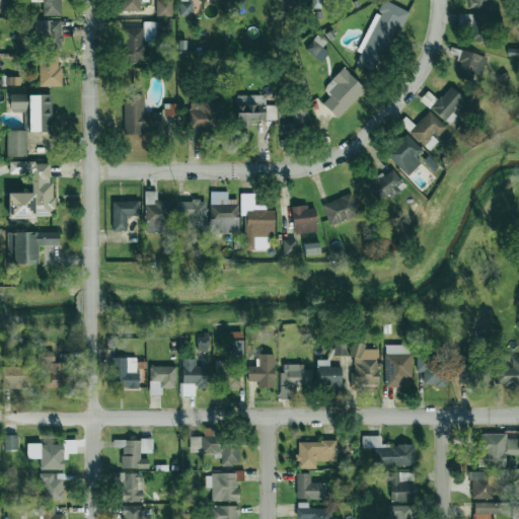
[(0,0),(0,10),(9,10),(8,0),(0,0)]
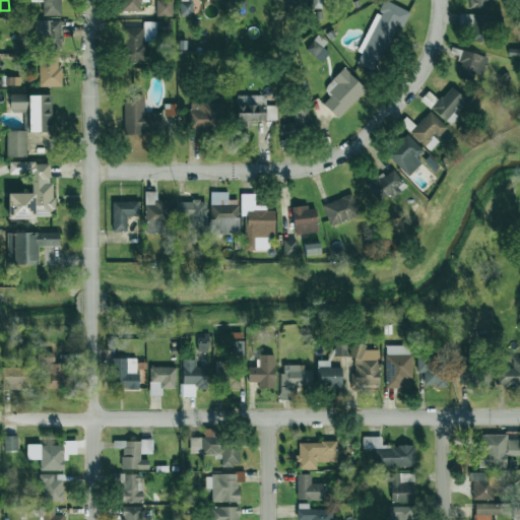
[(120,0),(121,11),(140,12),(140,0),(120,0)]
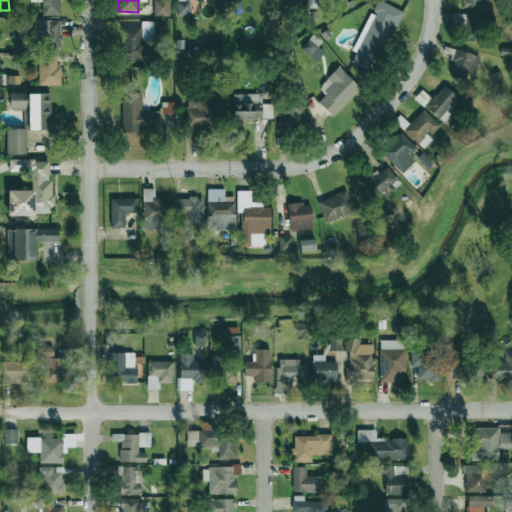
[(169,16),(169,0),(154,0),(154,16),(169,16)]
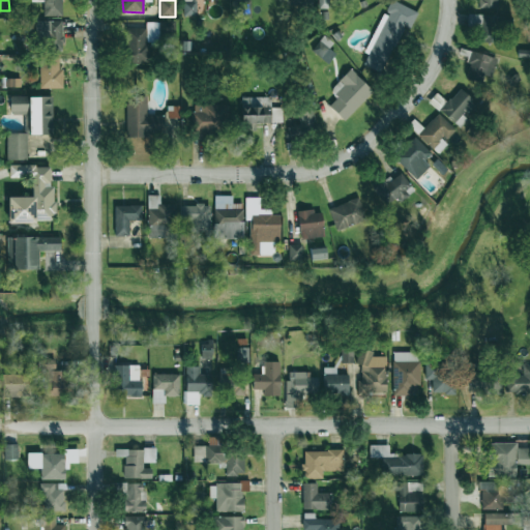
[(196,16),(196,0),(187,0),(182,0),(183,16),(196,16)]
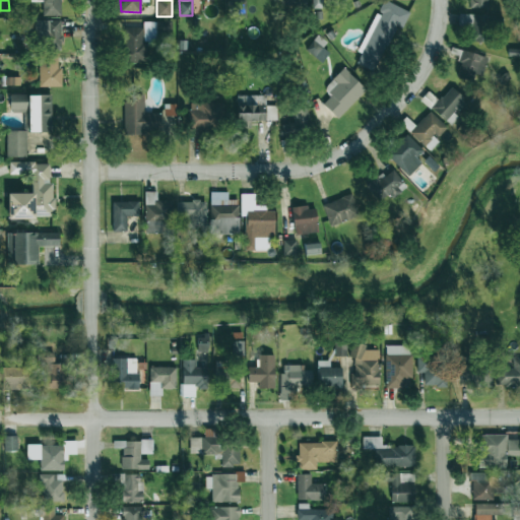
[(323,0),(321,0),(312,0),(312,8),(324,8),(323,0)]
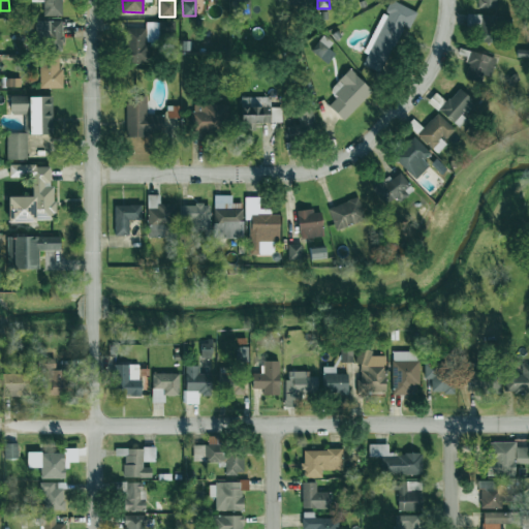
[(415,11),(391,0),(390,0),(384,13),(382,12),(364,53),(367,54),(362,65),(384,75),(415,11)]
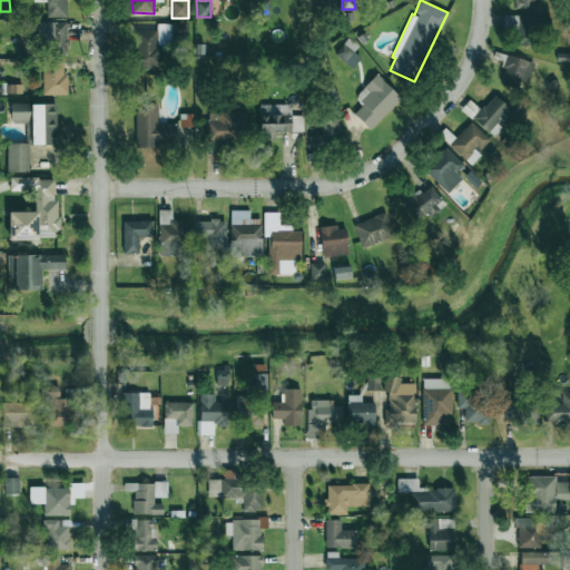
[(536,8),(534,0),(519,0),(519,9),(536,8)]
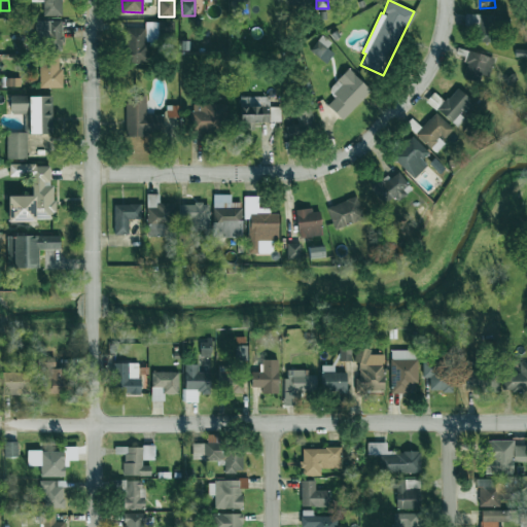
[(475,35),(491,35),(491,14),(465,13),(464,28),(475,28),(475,35)]
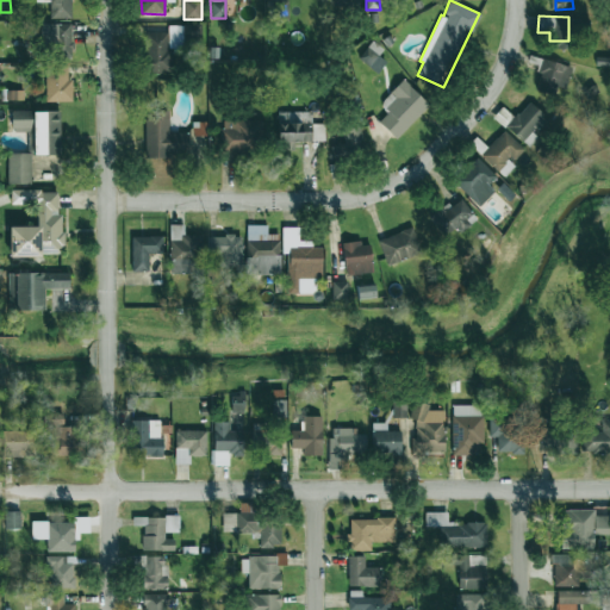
[(72,23),(42,24),(43,55),(72,54),(72,23)]
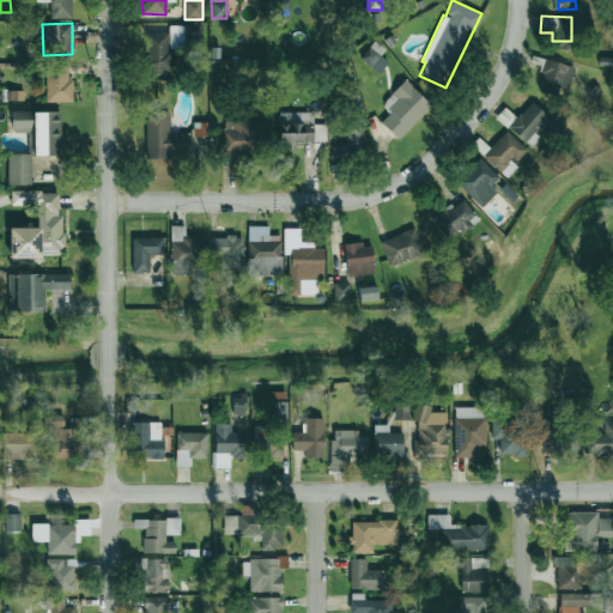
[(201,41),(202,25),(184,24),(183,41),(201,41)]
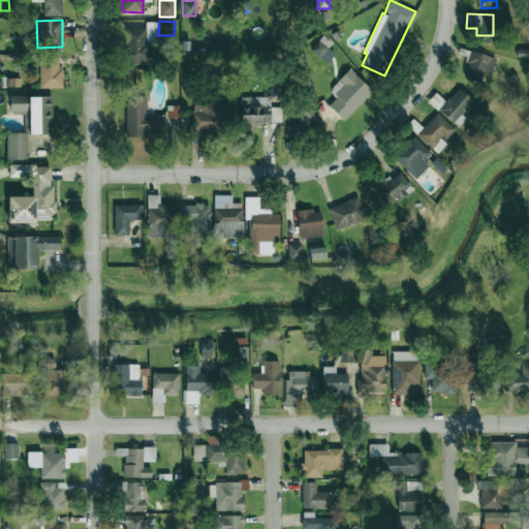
[(146,28),(126,29),(127,64),(149,63),(149,41),(158,41),(158,22),(146,23),(146,28)]
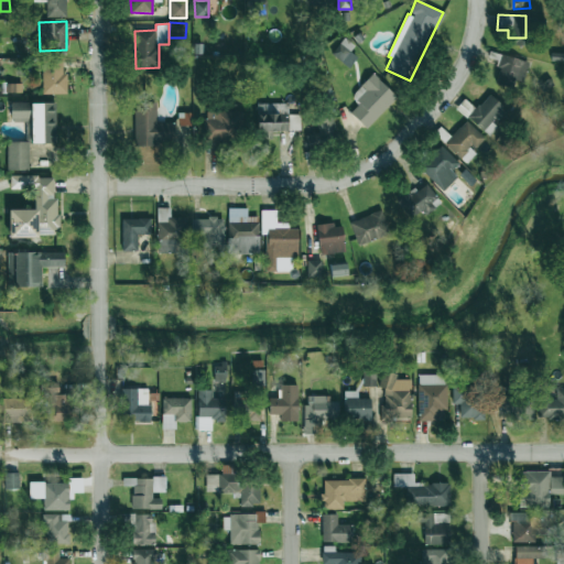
[(357,57),(345,47),(348,44),(343,40),(332,54),(348,68),(357,57)]
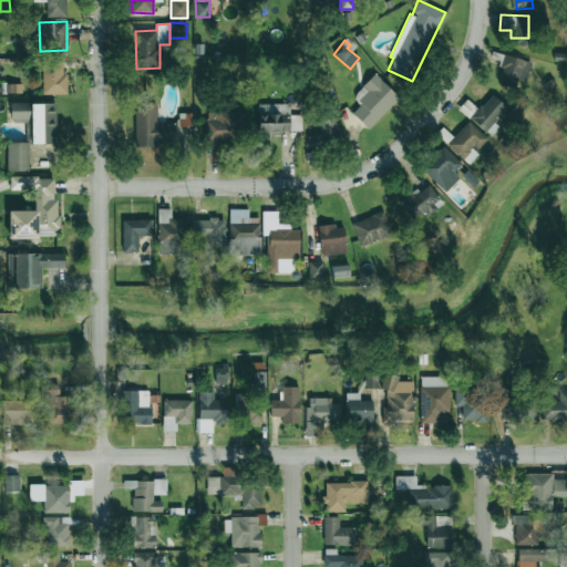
[(515,89),(517,81),(526,83),(532,61),(505,54),(497,84),(515,89)]
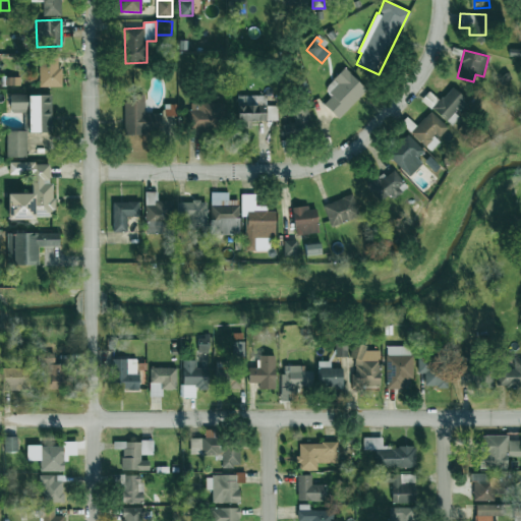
[(39,87),(61,88),(62,67),(58,67),(58,54),(39,54),(39,87)]
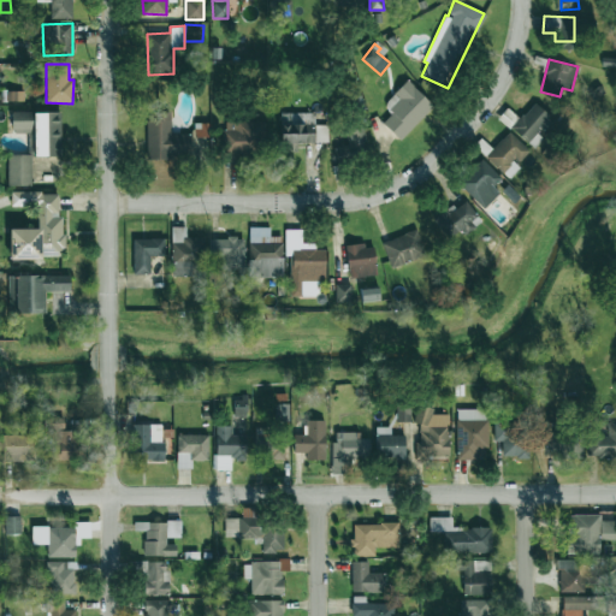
[(383,124),(401,141),(433,106),(407,81),(384,106),(392,113),(383,124)]
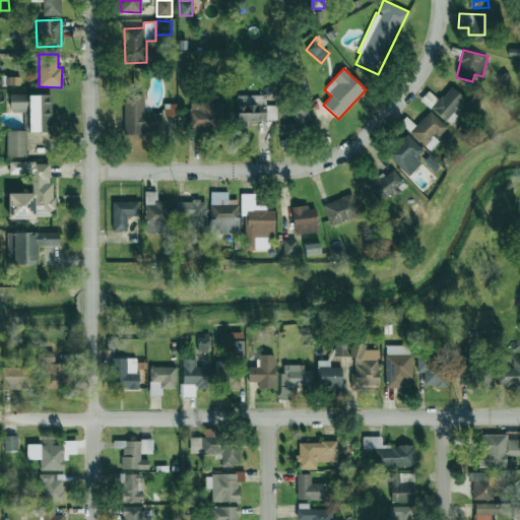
[(20,85),(19,77),(6,77),(6,85),(20,85)]
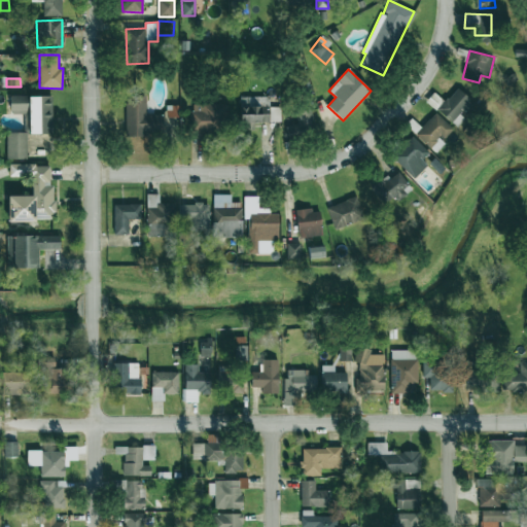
[(461,114),(472,101),(457,88),(437,109),(457,127),(465,117),(461,114)]
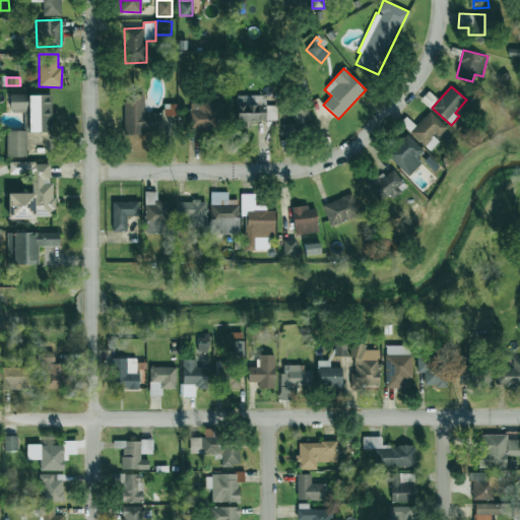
[(52,132),(51,94),(10,94),(10,113),(27,113),(27,132),(52,132)]
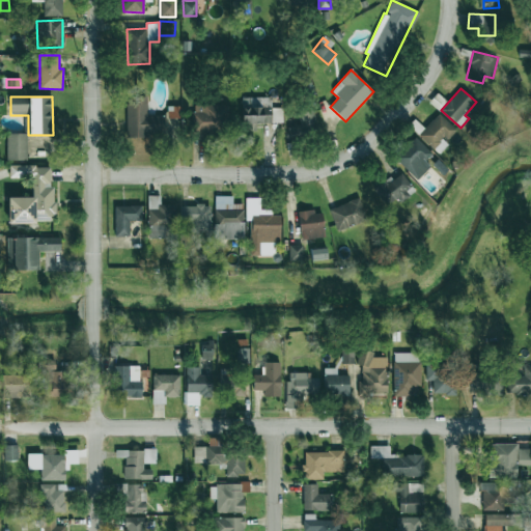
[(147,96),(127,96),(127,136),(163,136),(164,116),(147,115),(147,96)]
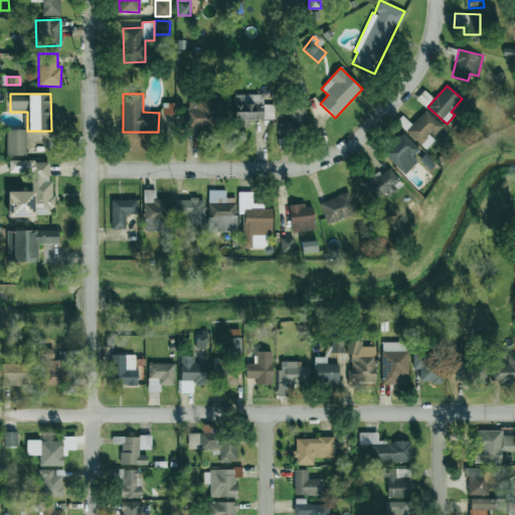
[(263,95),(235,95),(234,127),(247,128),(247,119),(275,120),(276,105),(263,105),(263,95)]
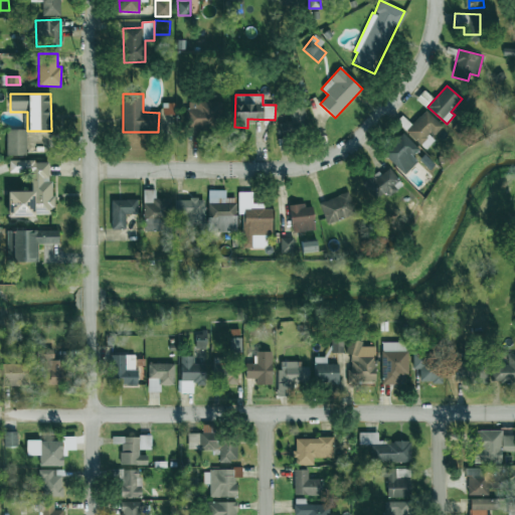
[(220,102),(187,102),(187,129),(220,129),(220,102)]
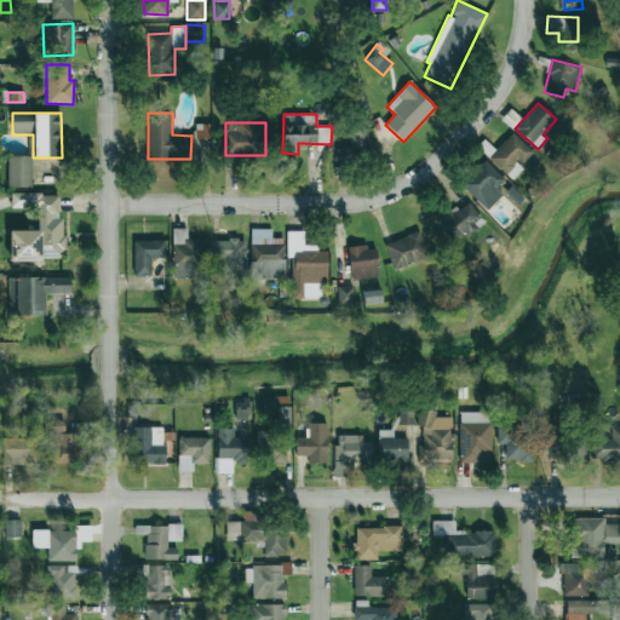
[(211,124),(195,124),(195,138),(211,138),(211,124)]
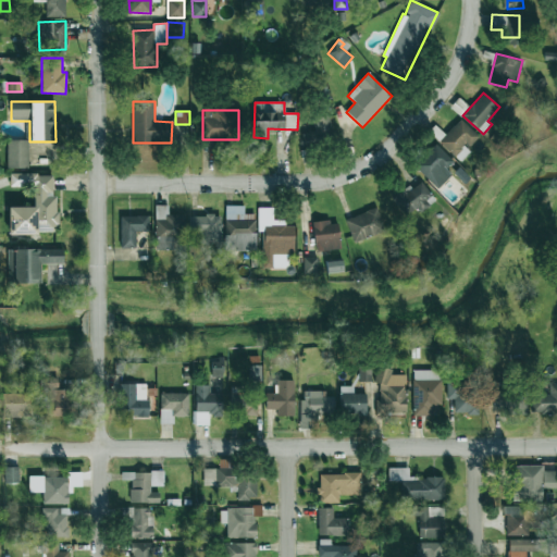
[(304,145),(333,140),(327,114),(312,116),(314,131),(301,133),(304,145)]
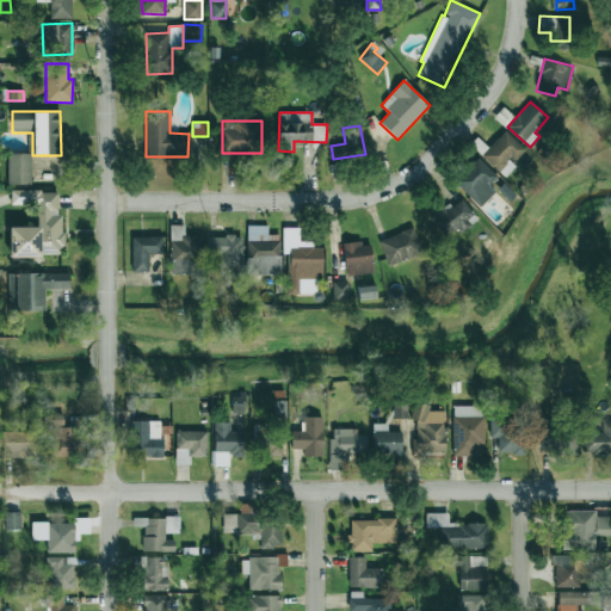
[(526,150),(505,130),(481,155),(505,177),(517,165),(514,162),(526,150)]
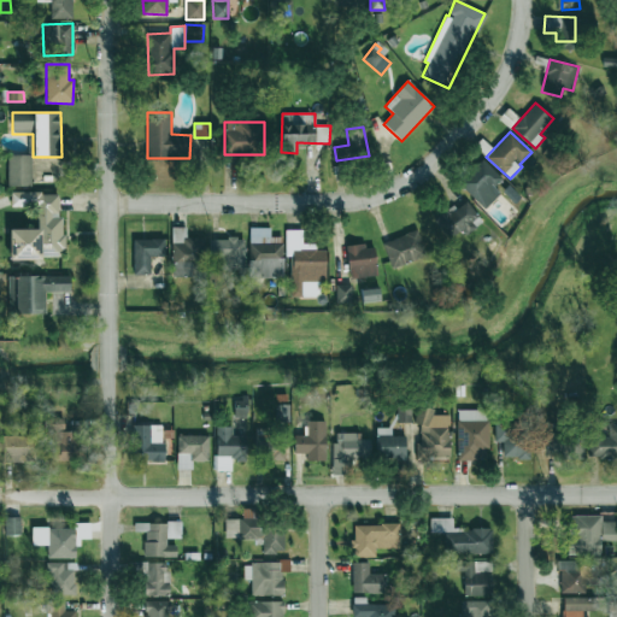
[(33,156),(9,156),(7,187),(31,187),(33,156)]
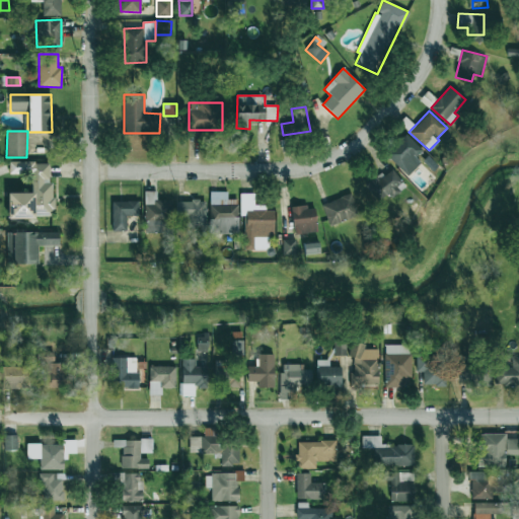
[(416,157),(422,150),(406,134),(386,154),(408,176),(421,162),(416,157)]
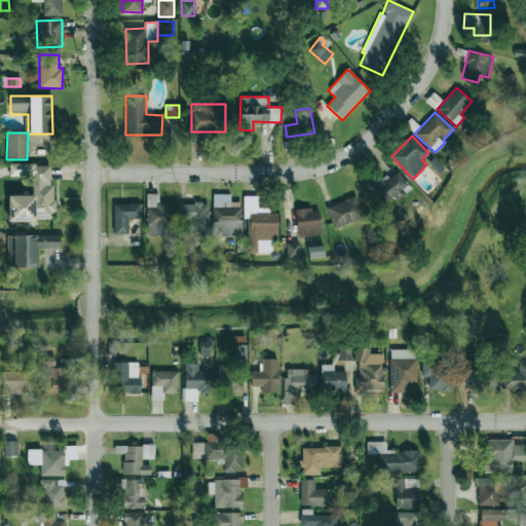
[(8,195),(8,220),(52,220),(52,164),(9,164),(9,177),(30,177),(30,187),(36,187),(36,195),(8,195)]
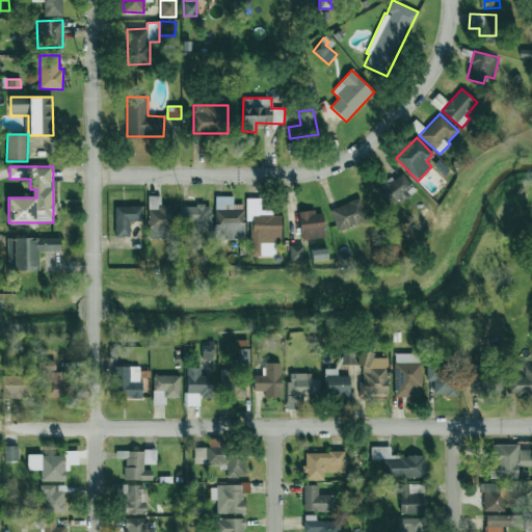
[(375,190),(387,206),(397,198),(401,203),(416,192),(401,171),(375,190)]
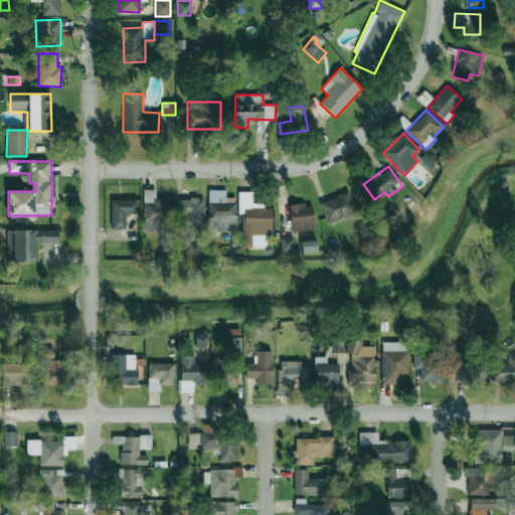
[(143,190),(144,231),(161,230),(161,220),(171,220),(171,198),(155,198),(155,190),(143,190)]
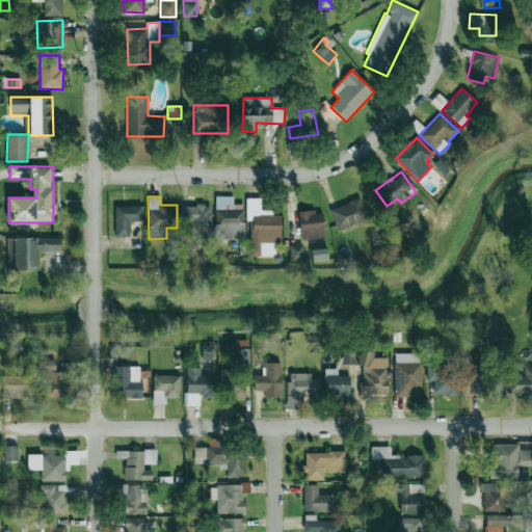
[(233,196),(214,196),(215,240),(244,240),(244,204),(234,205),(233,196)]
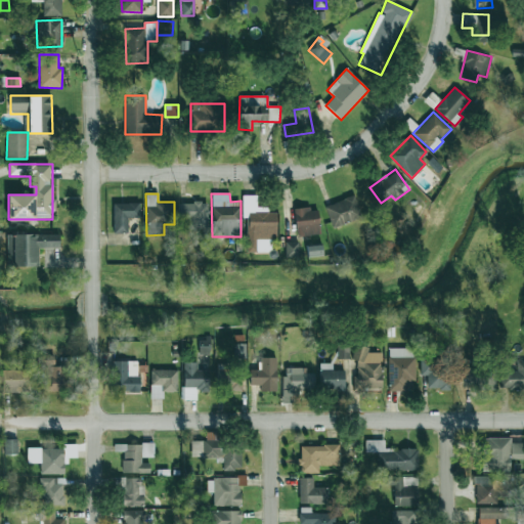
[(333,228),(362,216),(354,194),(323,207),(333,228)]
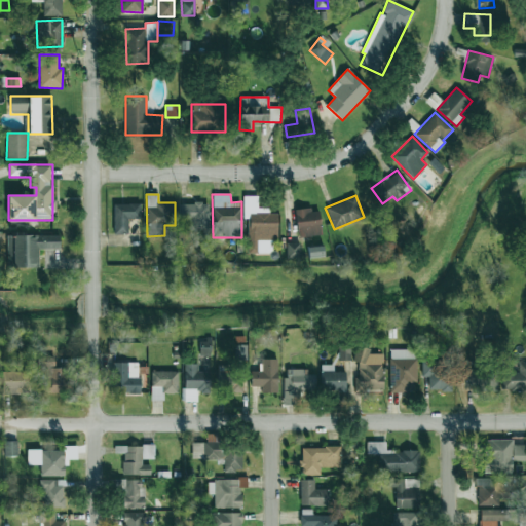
[(249,253),(271,253),(272,240),(277,240),(278,214),(269,213),(269,207),(258,207),(258,196),(243,196),(243,219),(249,219),(249,253)]
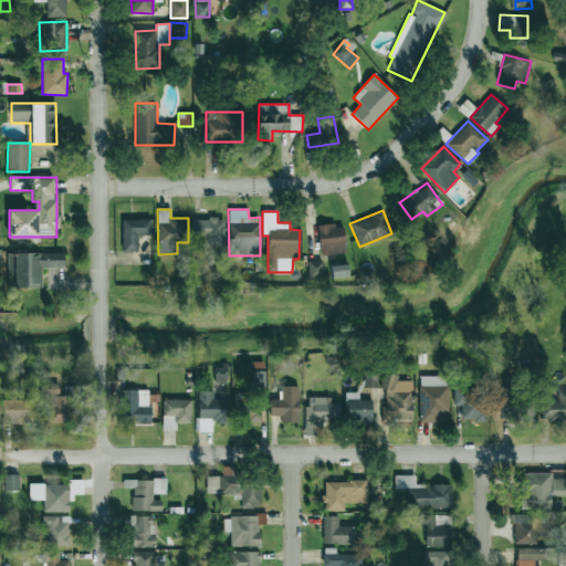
[(223,219),(194,218),(192,238),(203,238),(203,247),(223,248),(223,219)]
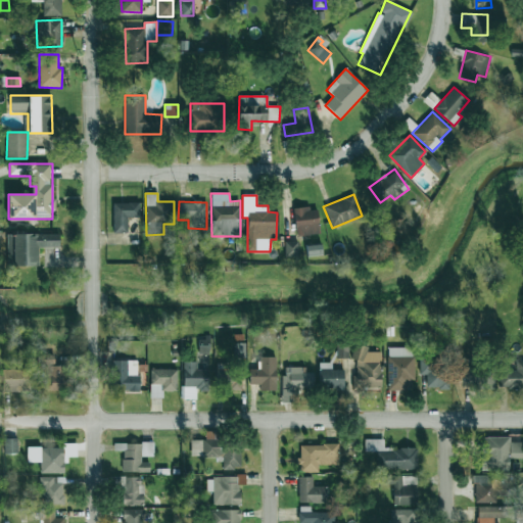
[(112,203),(113,233),(128,233),(127,218),(140,217),(139,202),(112,203)]
